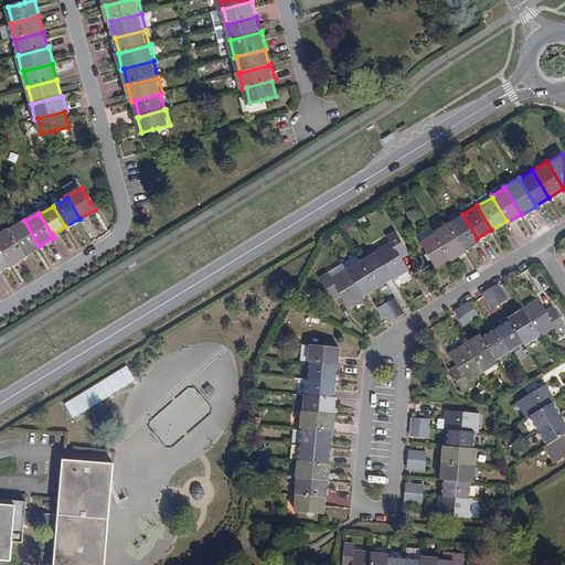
[(448,222),(465,248),(478,240),(477,238),(462,214),(461,213),(448,222)]
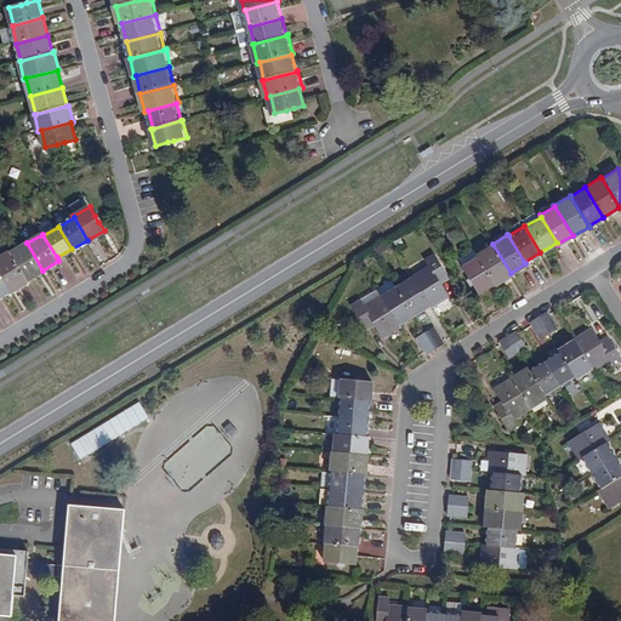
[(27,243),(11,252),(28,280),(43,271),(27,243)]
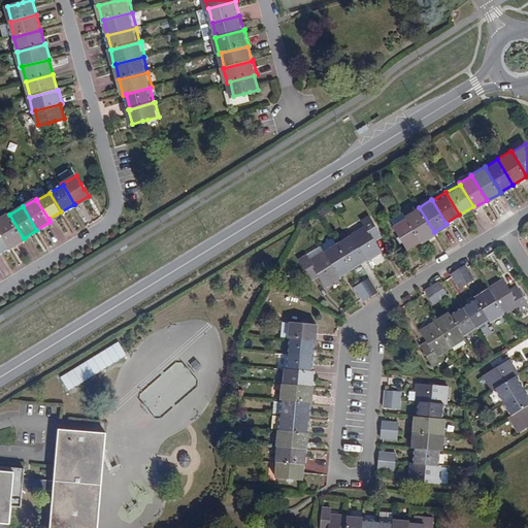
[(434,232),(419,207),(418,206),(405,215),(405,216),(420,239),(421,240),(434,233),(434,232)]
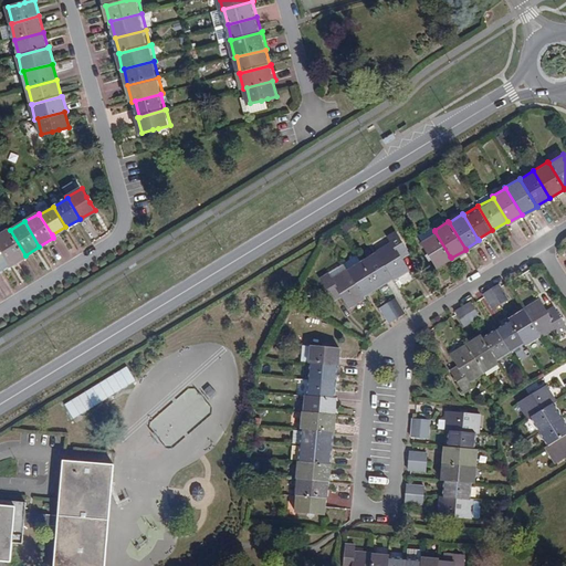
[(374,248),(375,249),(391,276),(391,278),(408,268),(399,252),(407,248),(395,228),(386,232),(389,238),(374,248)]
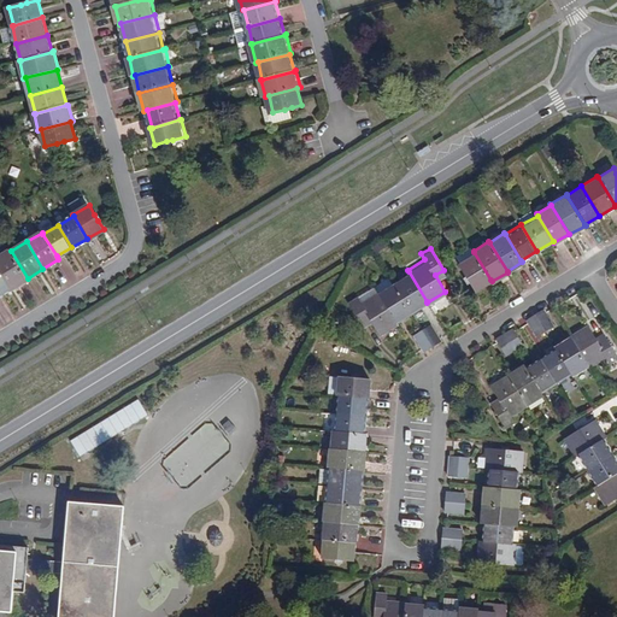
[(28,278),(11,251),(10,250),(0,256),(0,268),(12,288),(12,289),(29,280),(28,278)]
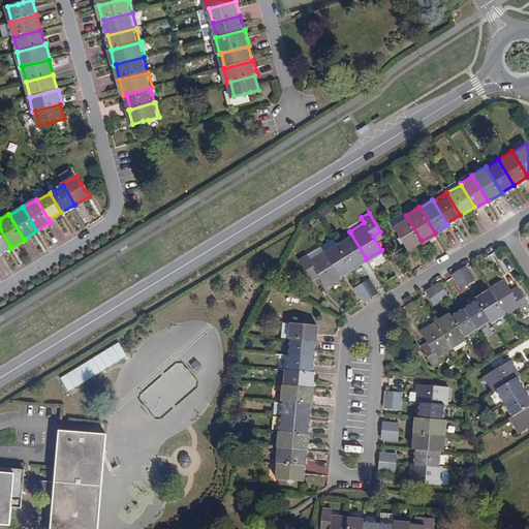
[(407,248),(421,240),(406,216),(394,224),(407,248)]
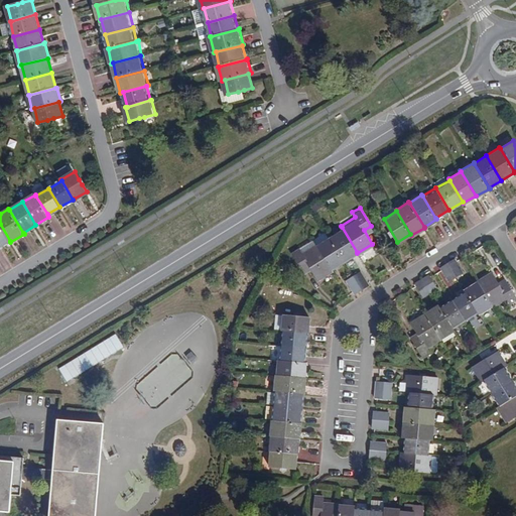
[(0,247),(10,241),(0,224),(0,247)]
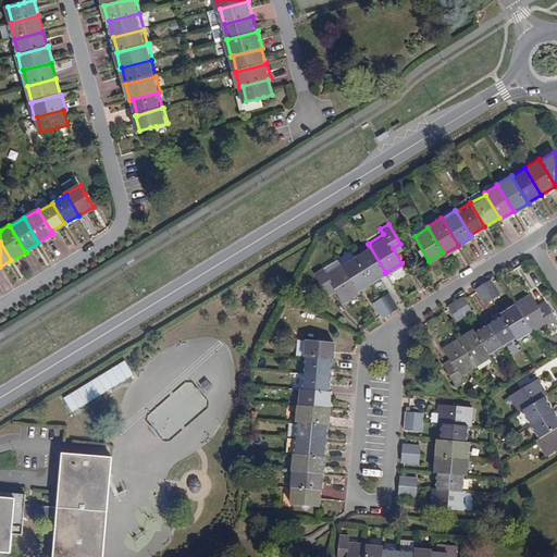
[(371,280),(385,272),(369,245),(355,252),(371,280)]
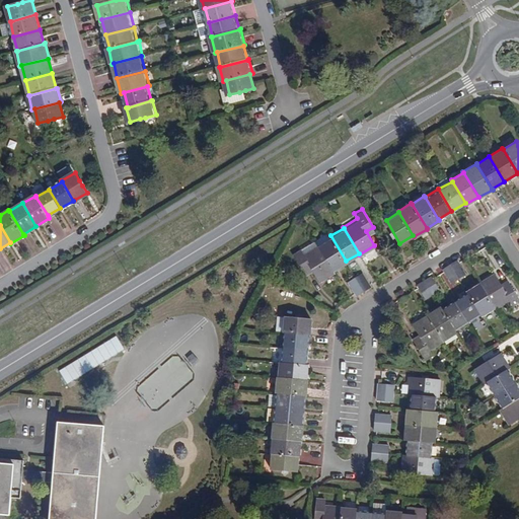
[(346,261),(330,235),(317,243),(332,269),(346,261)]
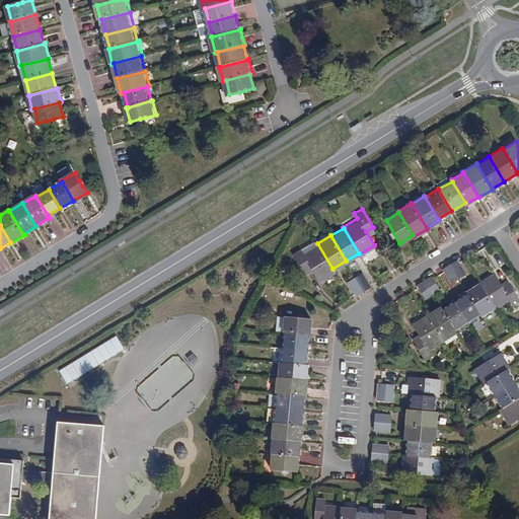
[(332,269),(317,243),(317,242),(302,251),(299,247),(292,251),(303,270),(309,266),(317,280),(334,270),(332,269)]
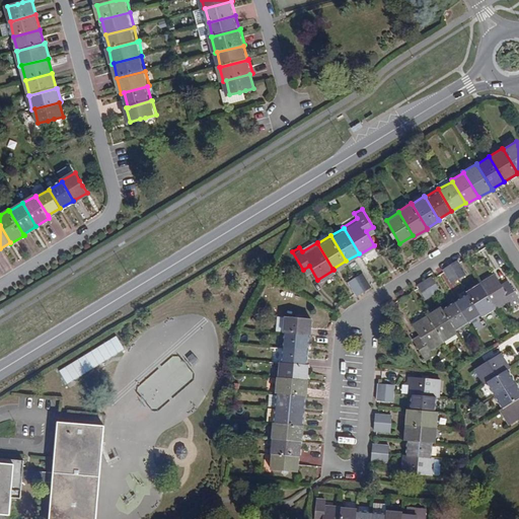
[(450,263),(459,276),(466,272),(458,257),(450,263)]
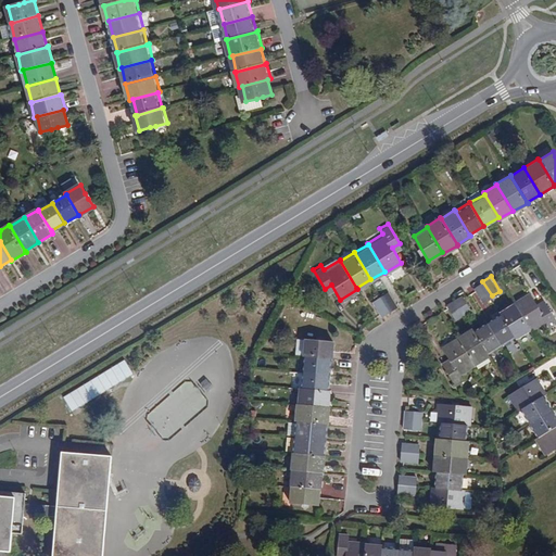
[(484,301),(492,295),(482,281),(476,286),(484,301)]
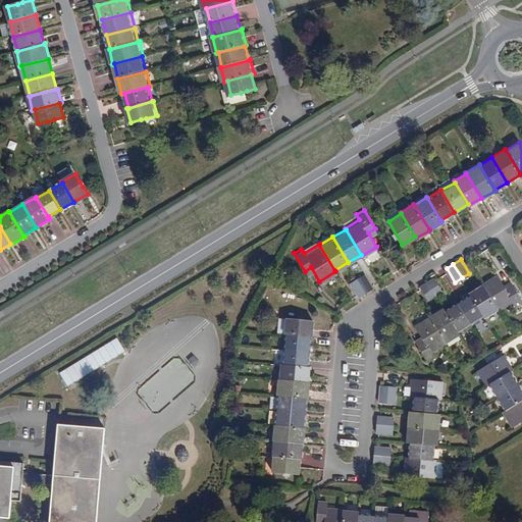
[(364,272),(356,276),(365,291),(372,285),(364,272)]
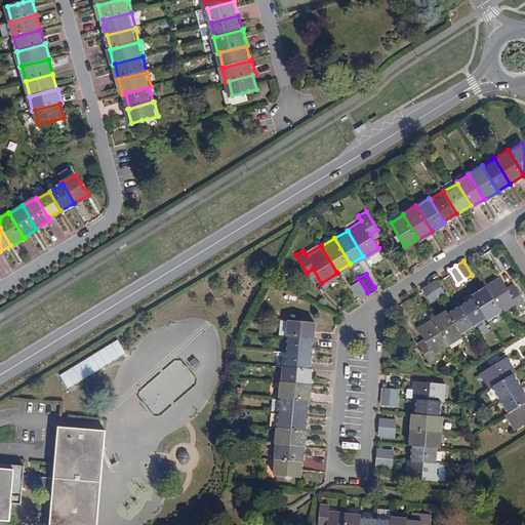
[(486,286),(500,310),(501,311),(516,303),(519,308),(524,304),(524,300),(516,286),(509,289),(500,275),(486,284),(486,286)]
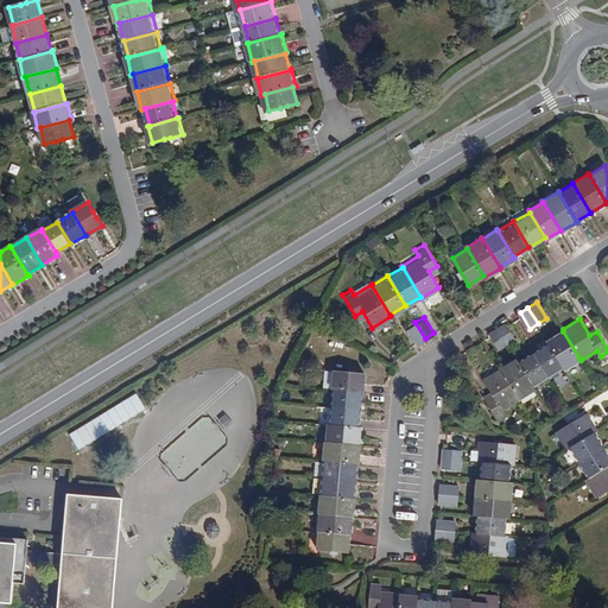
[(506,321),(498,325),(507,342),(517,337),(506,321)]
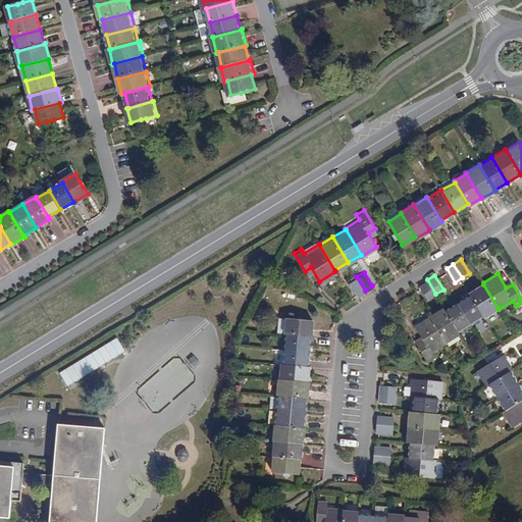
[(365,291),(356,276),(349,280),(357,295),(365,291)]
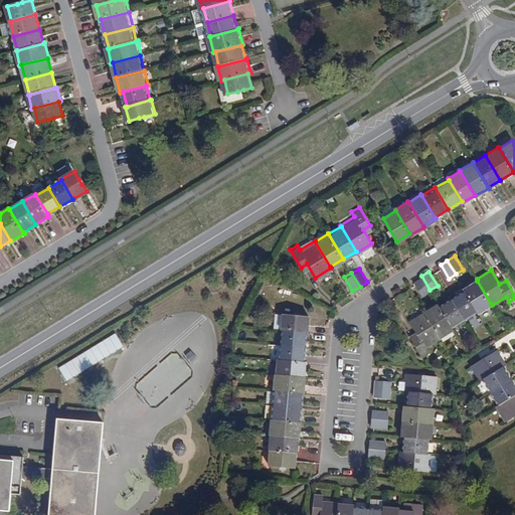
[(430,290),(421,276),(414,280),(422,294),(430,290)]
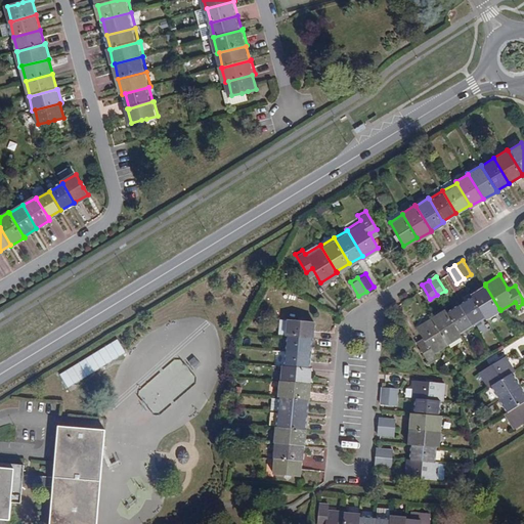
[(473,295),(485,315),(486,317),(499,309),(485,286),(472,293),(473,295)]
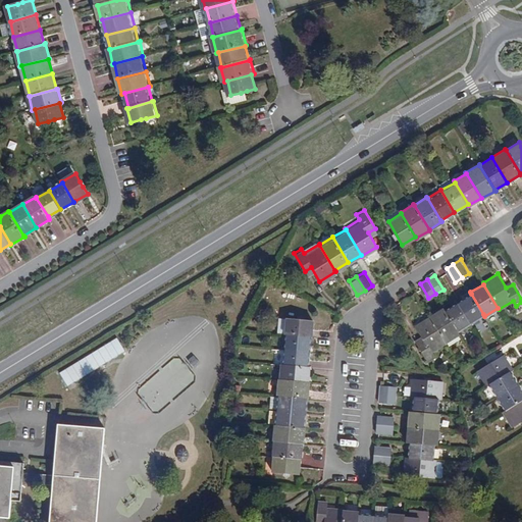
[(458,302),(470,322),(483,314),(471,294),(458,302)]
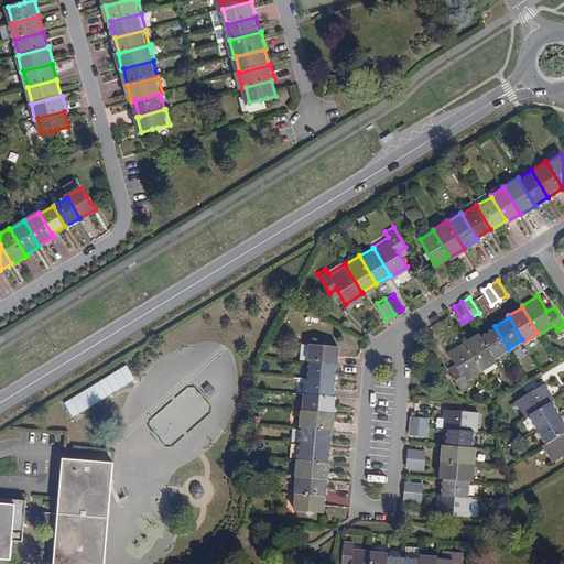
[(480,335),(494,357),(508,348),(495,326),(480,335)]
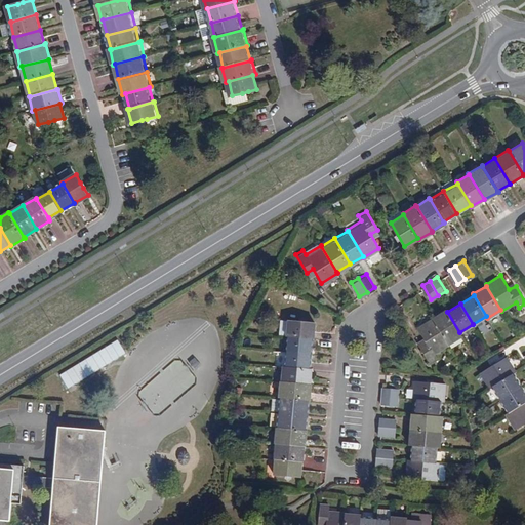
[(445,309),(433,316),(449,344),(461,335),(459,332),(447,312),(445,309)]
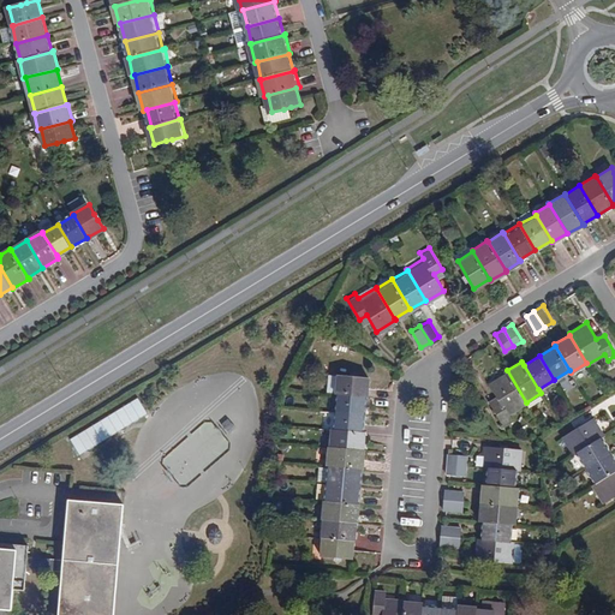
[(336,388),(366,392),(369,372),(338,369),(335,388),(336,388)]
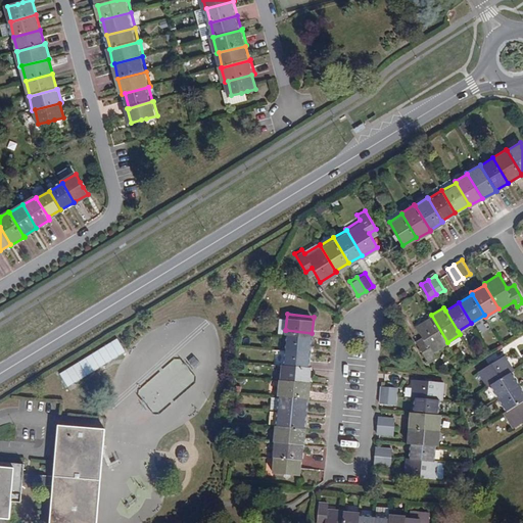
[(434,349),(447,342),(431,315),(417,324),(425,338),(419,342),(429,361),(437,355),(434,349)]
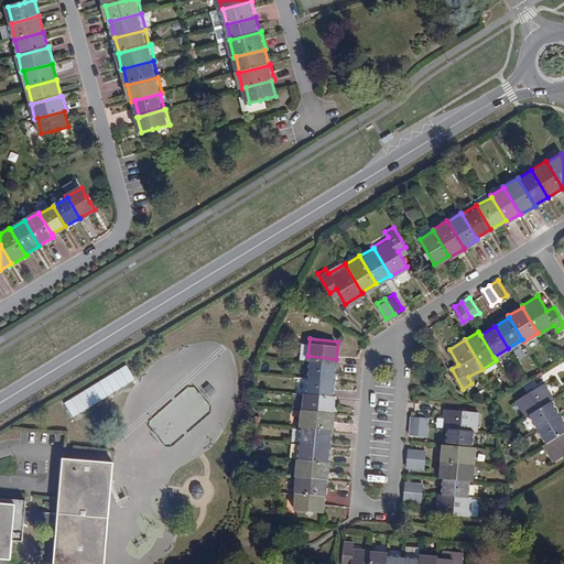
[(336,359),(308,356),(307,372),(334,375),(336,359)]
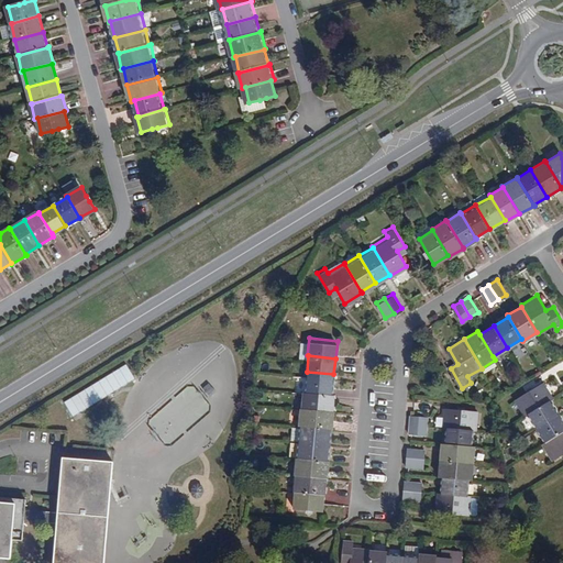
[(307,372),(305,388),(332,390),(333,374),(307,372)]
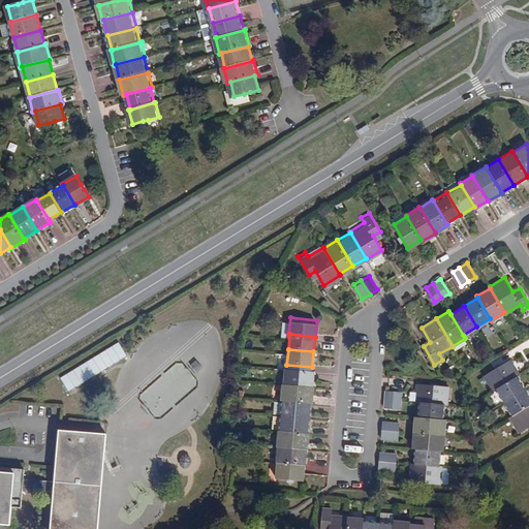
[(493,390),(496,389),(518,375),(520,374),(510,359),(485,375),(493,390)]
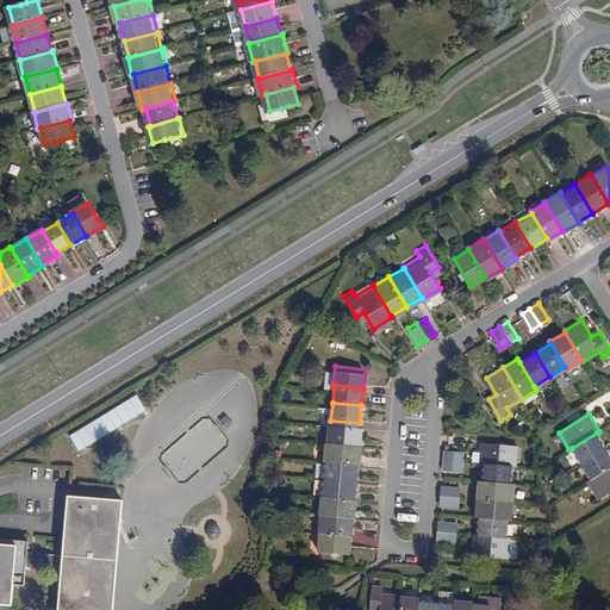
[(325,437),(360,441),(362,423),(360,423),(330,421),(328,419),(325,437)]
